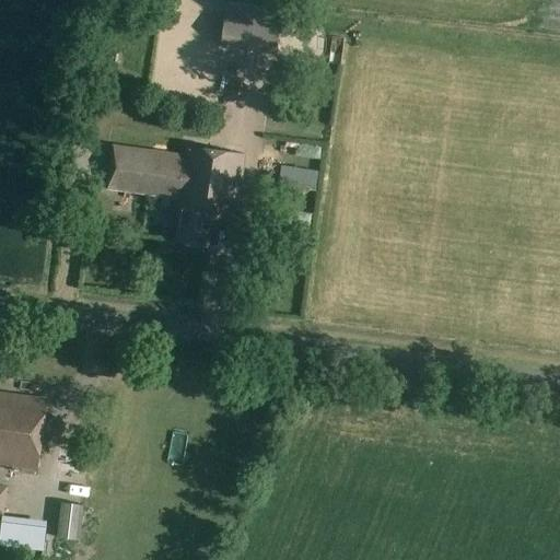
[(276,55),(281,12),(226,4),(221,48),(276,55)]
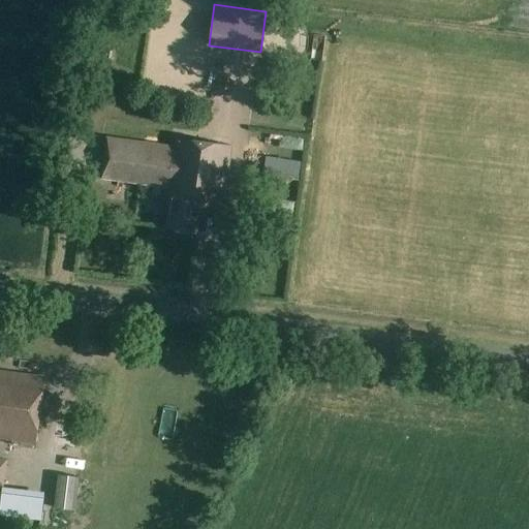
[(307,31),(306,54),(316,54),(316,31),(307,31)]
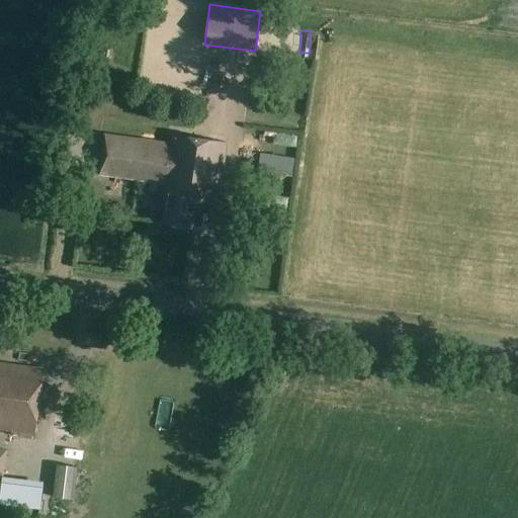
[(105,127),(103,135),(98,175),(164,184),(163,194),(167,195),(163,225),(191,229),(195,196),(218,199),(226,142),(172,135),(172,137),(105,127)]
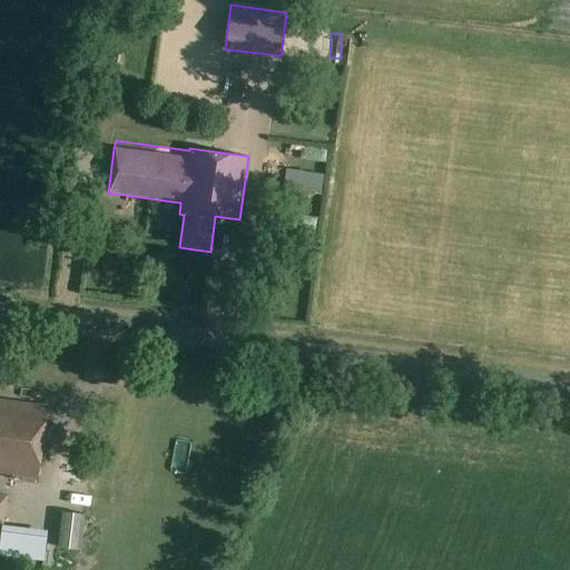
[(295,200),(314,202),(315,174),(295,174),(295,200)]
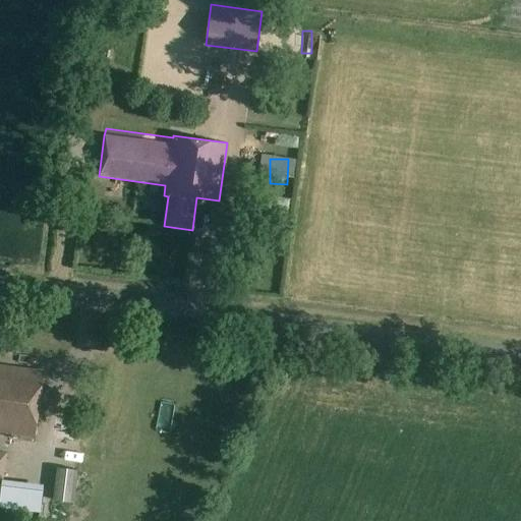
[(96,176),(95,185),(118,188),(120,180),(96,176)]
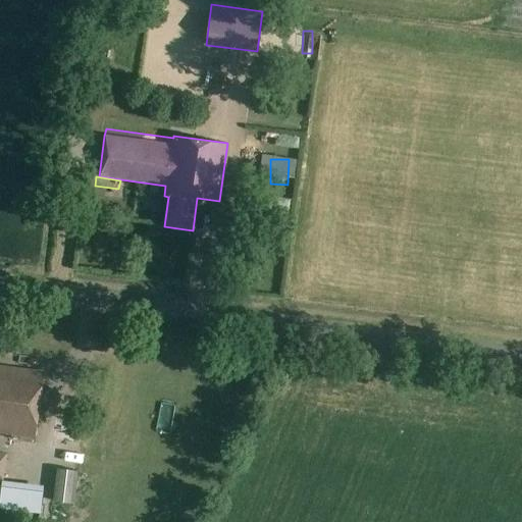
[(0,433),(37,438),(45,372),(0,366),(0,433)]
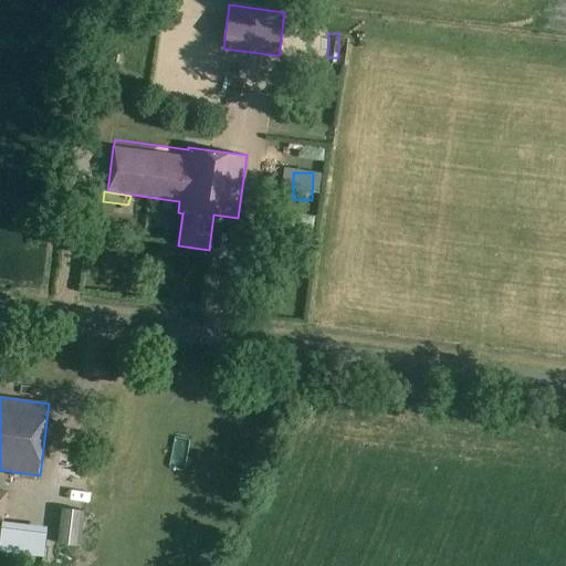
[(80,547),(84,511),(62,509),(58,544),(80,547)]
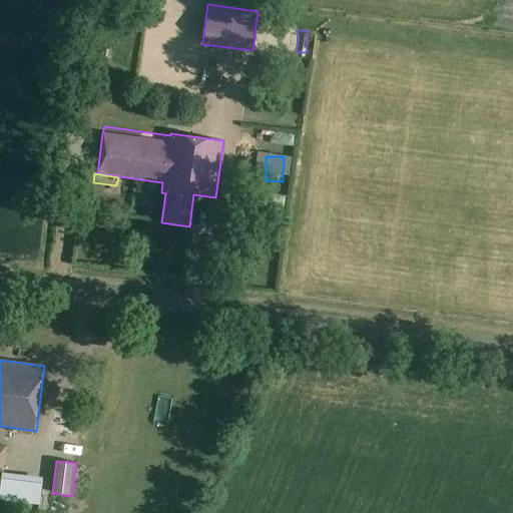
[(35,493),(36,472),(2,470),(1,491),(35,493)]
